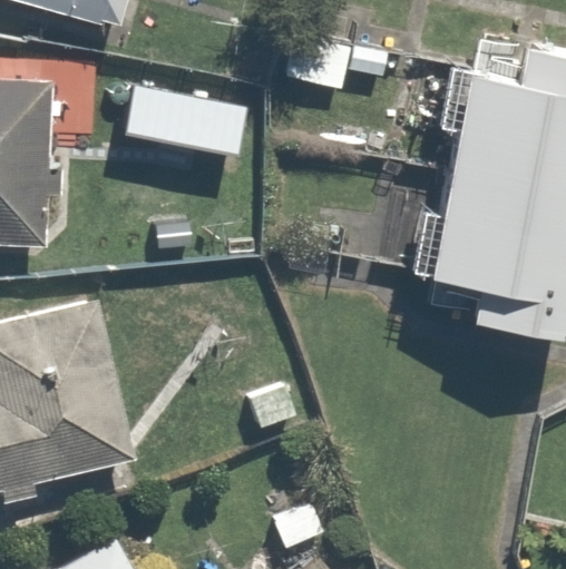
[(37,0),(118,19),(123,0),(37,0)]
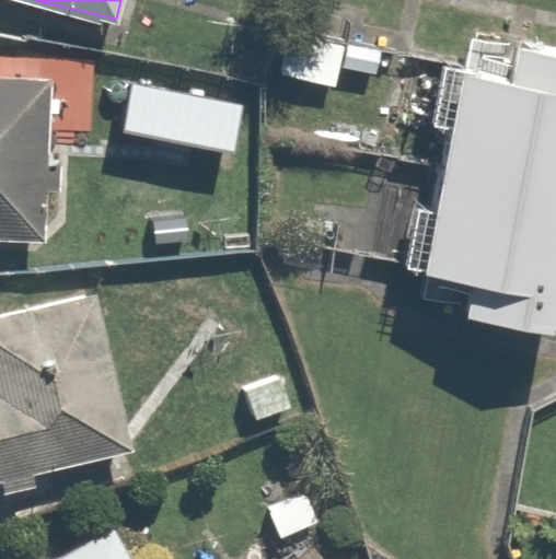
[(365,47),(289,30),(279,74),(355,92),(365,47)]
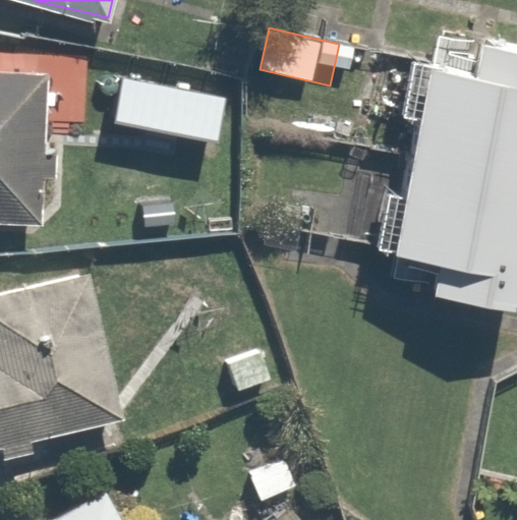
[(376,261),(439,272),(434,299),(516,313),(516,40),(482,35),(475,72),(412,60),(376,261)]
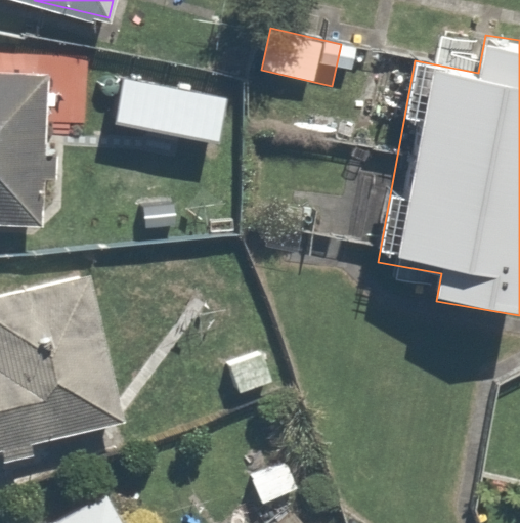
[(48,74),(0,71),(0,226),(39,228),(48,74)]
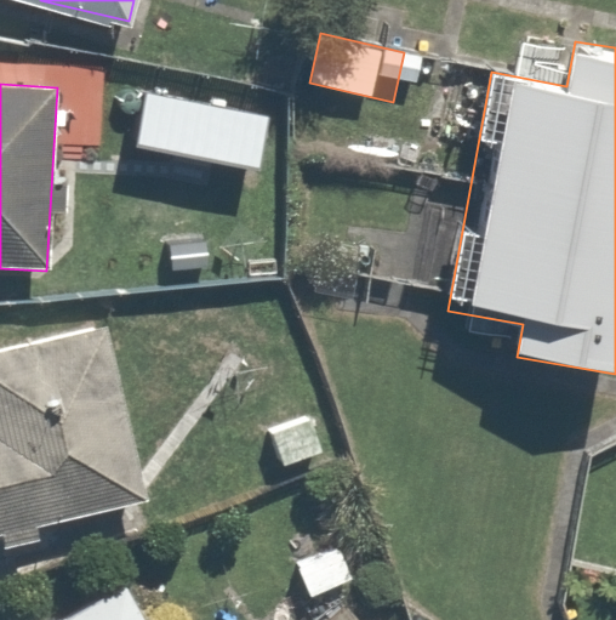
[(220,223),(163,227),(165,279),(222,277),(220,223)]
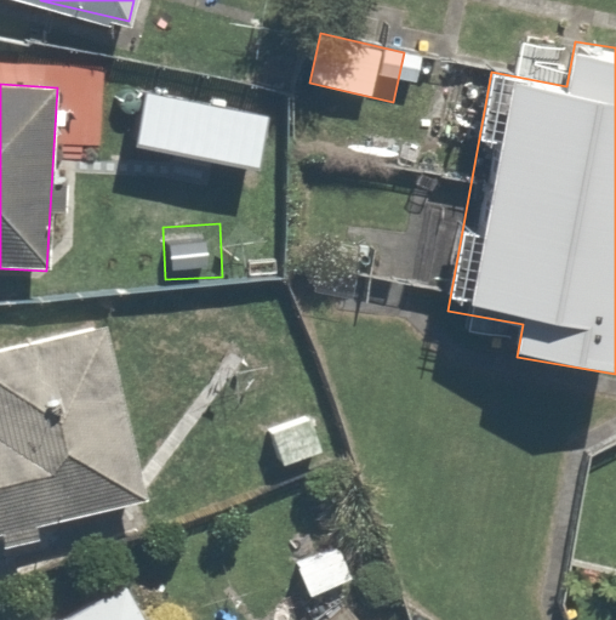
[(0,533),(143,498),(100,324),(0,348),(0,533)]
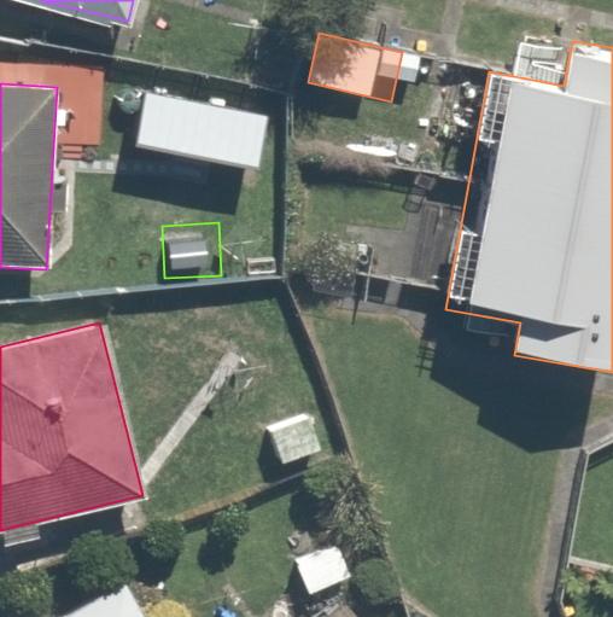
[(345,539),(291,559),(310,613),(366,593),(345,539)]
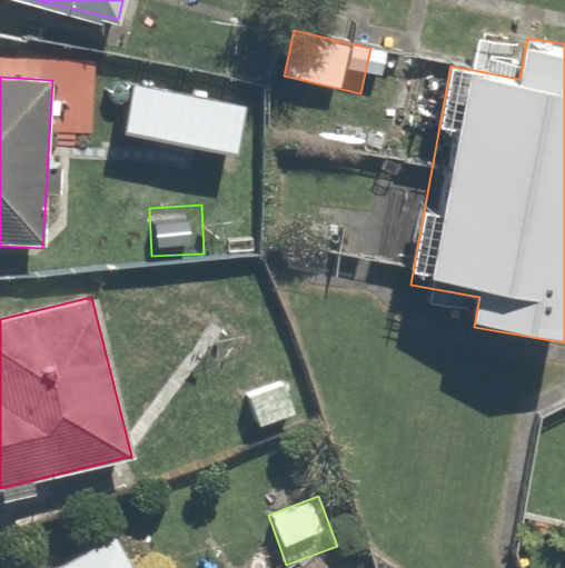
[(134,567),(116,539),(67,567),(134,567)]
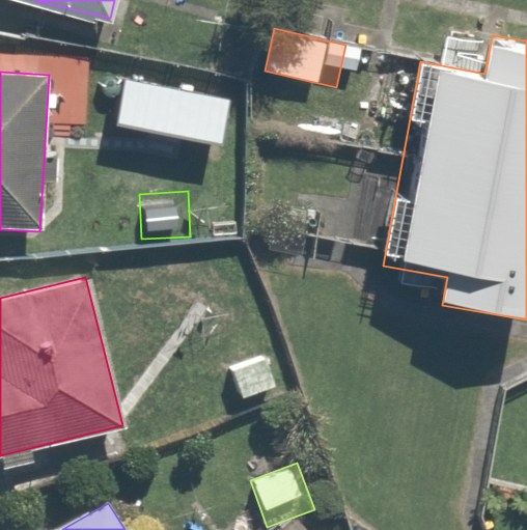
[(305,529),(297,519),(282,529),(305,529)]
